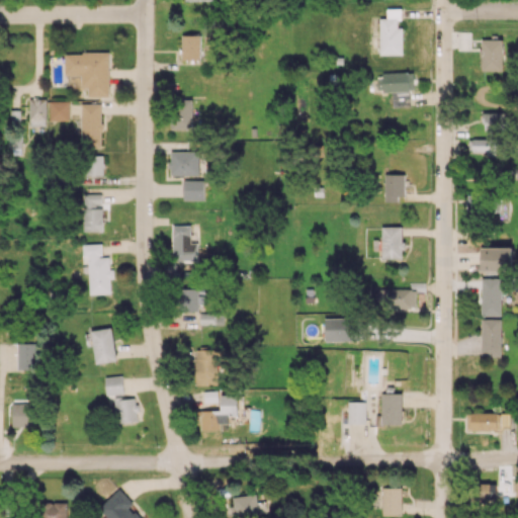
[(402,55),(402,19),(402,8),(386,8),(386,17),(379,17),(379,54),(402,55)]
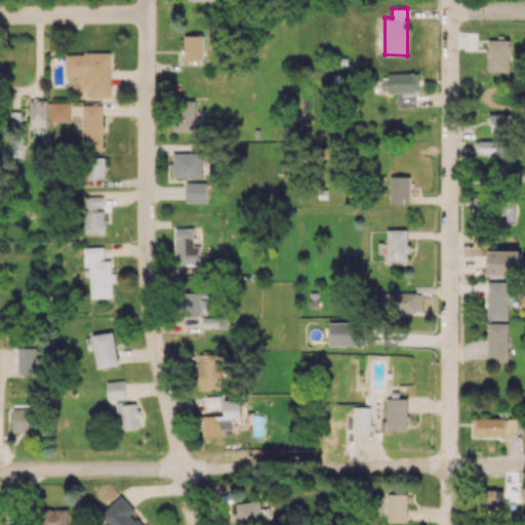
[(203,61),(203,35),(185,35),(184,61),(203,61)]
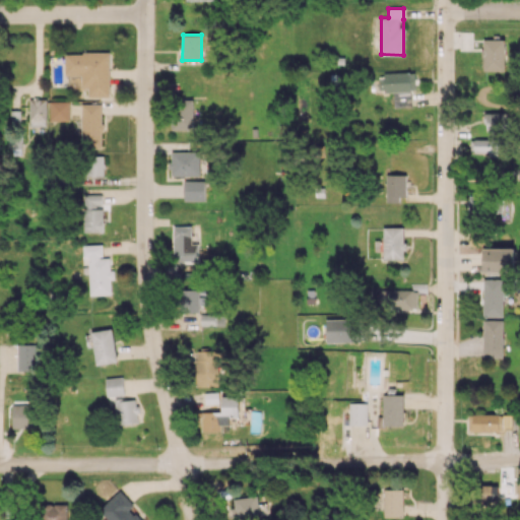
[(506,40),(483,39),(482,70),(505,71),(506,40)]
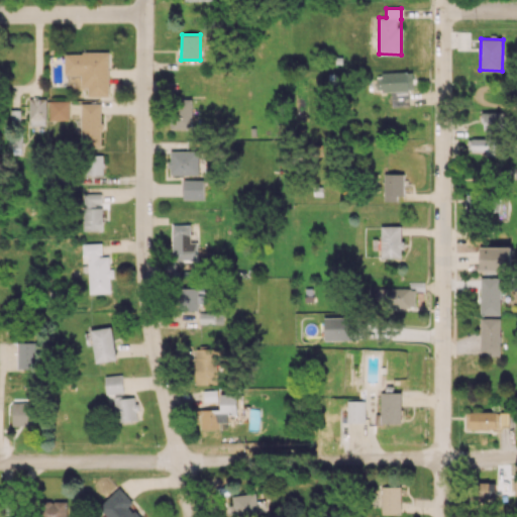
[(108,53),(64,53),(65,75),(80,75),(81,89),(88,89),(88,97),(109,96),(108,53)]
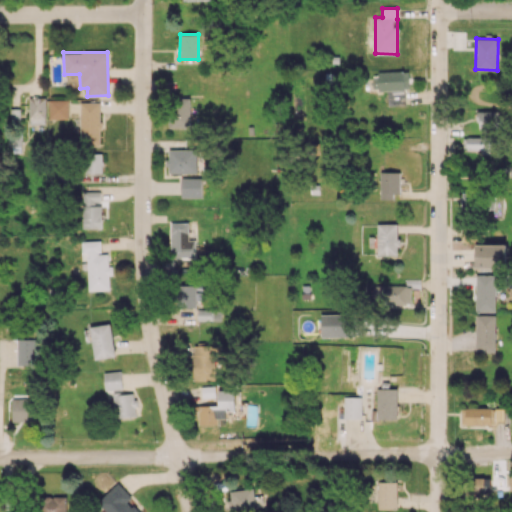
[(409,88),(409,72),(372,73),(373,90),(388,89),(388,105),(405,105),(404,89),(409,88)]
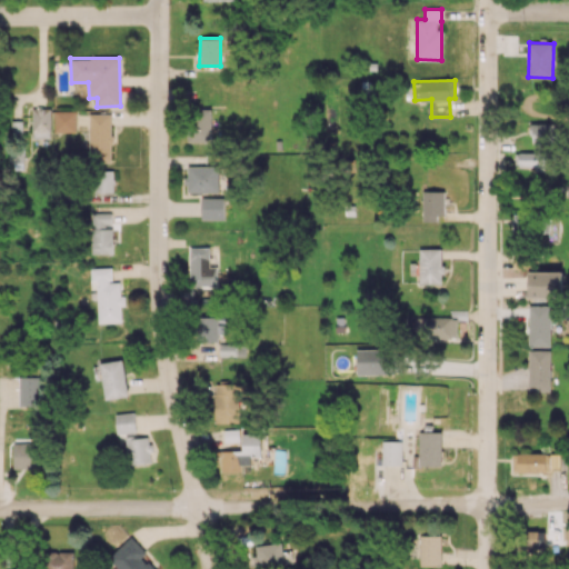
[(51,108),(32,108),(32,138),(50,139),(51,108)]
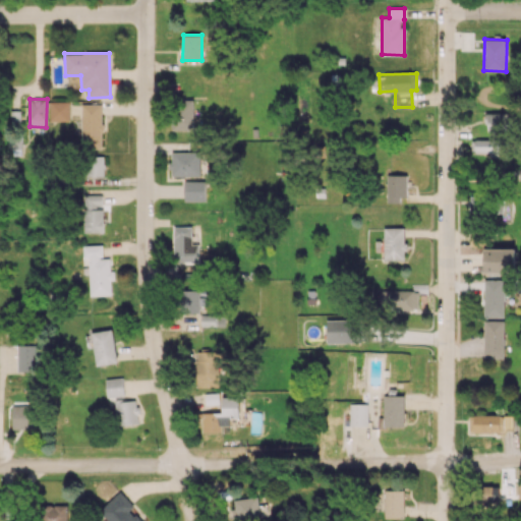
[(174,130),(196,129),(195,99),(173,100),(174,130)]
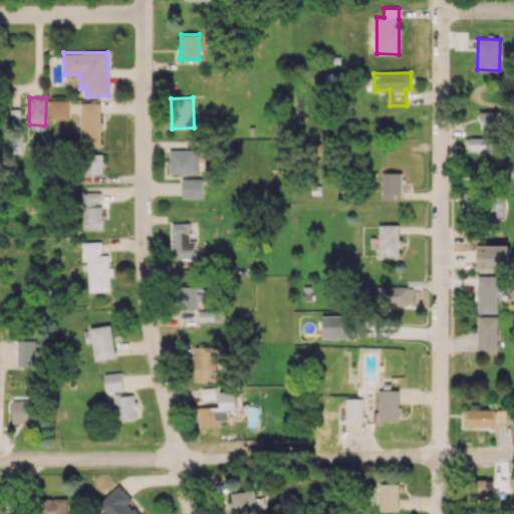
[(68,99),(48,99),(48,119),(68,119),(68,99)]
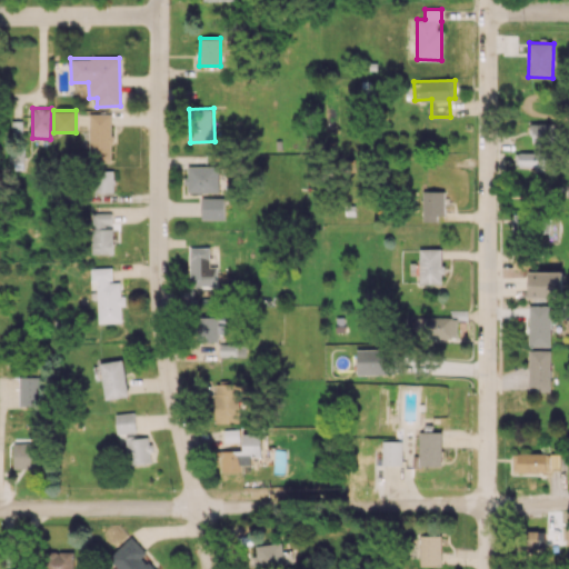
[(89,113),(89,161),(111,161),(111,113),(89,113)]
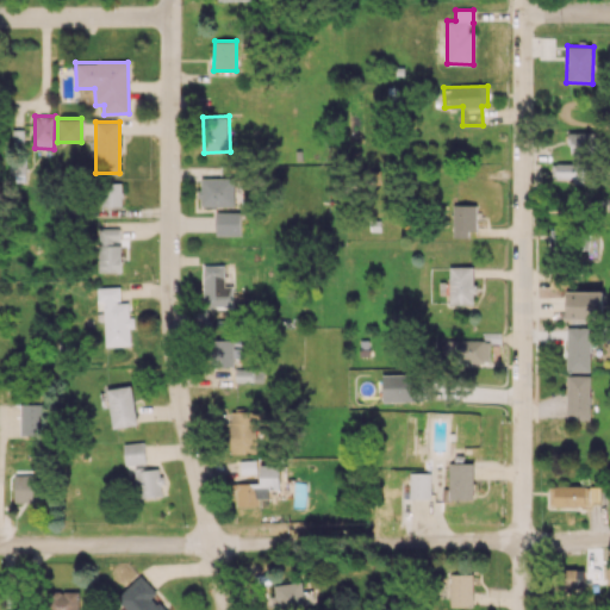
[(23,129),(13,130),(13,145),(24,145),(23,129)]
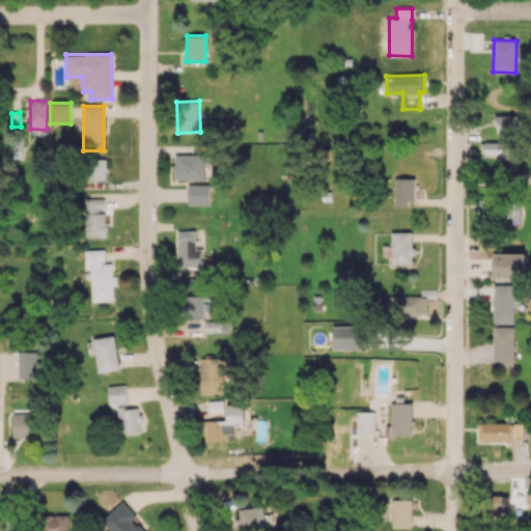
[(495,115),(495,132),(523,132),(523,114),(495,115)]
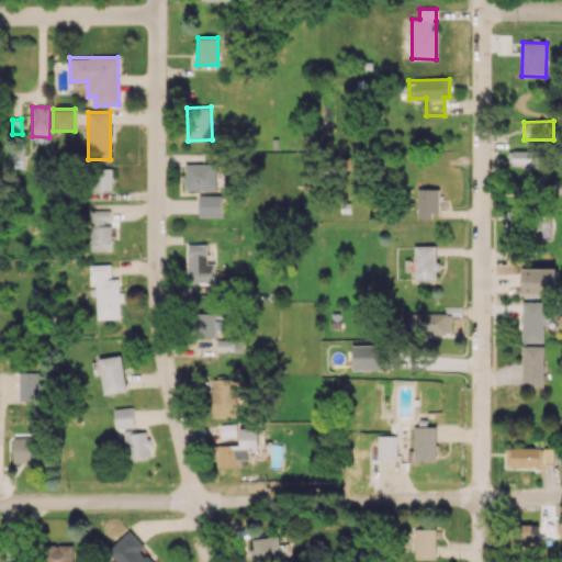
[(540,168),(540,149),(508,150),(508,165),(528,164),(529,168),(540,168)]
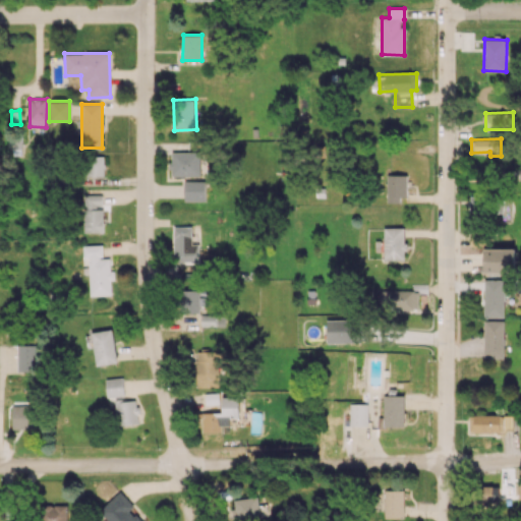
[(200,175),(200,152),(171,152),(172,176),(200,175)]
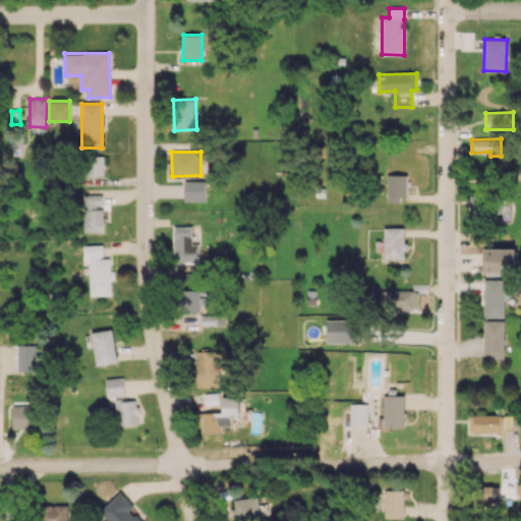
[(85,176),(105,176),(104,156),(85,157),(85,176)]
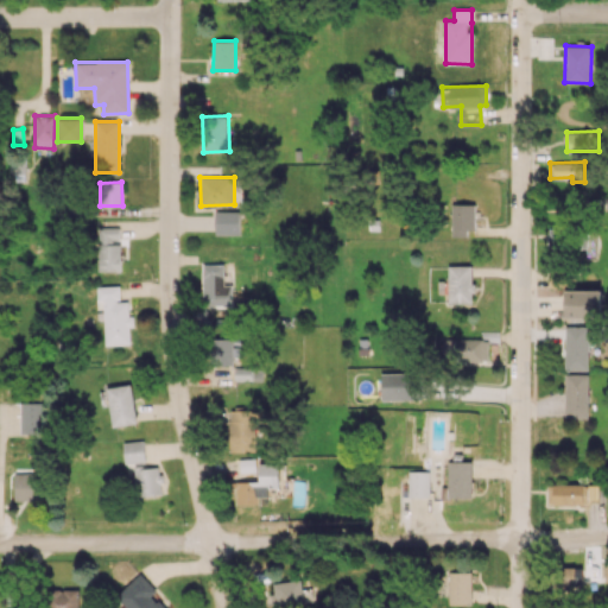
[(451,234),(475,234),(475,204),(451,204),(451,234)]
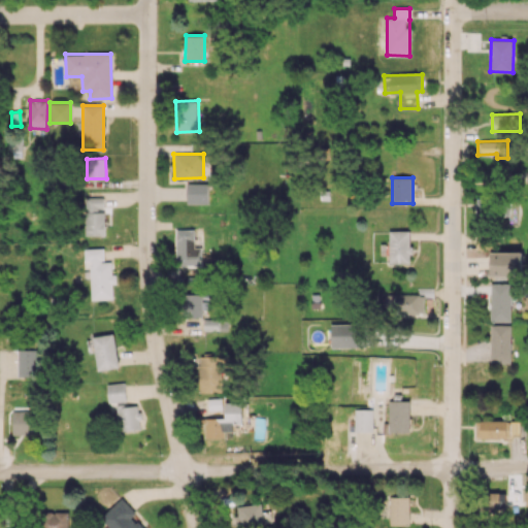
[(207,204),(207,184),(187,184),(187,204),(207,204)]
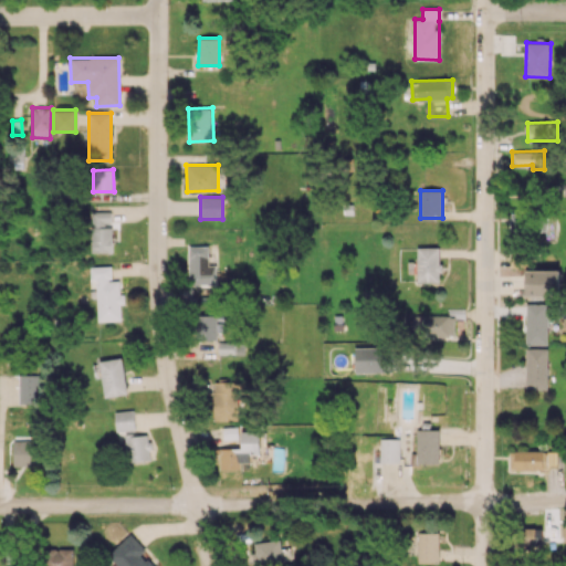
[(92,252),(113,252),(112,211),(92,212),(92,252)]
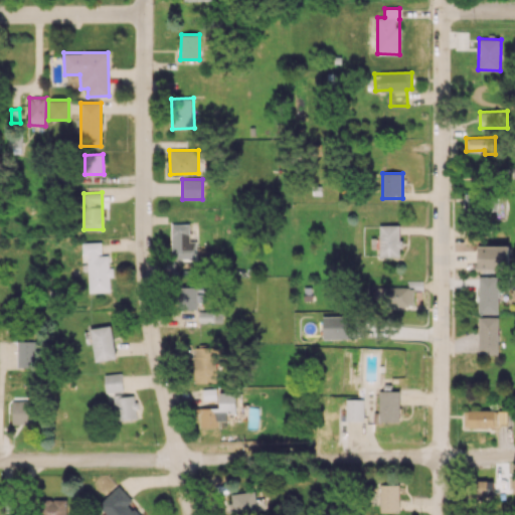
[(197,259),(197,241),(190,241),(189,224),(171,224),(172,259),(197,259)]
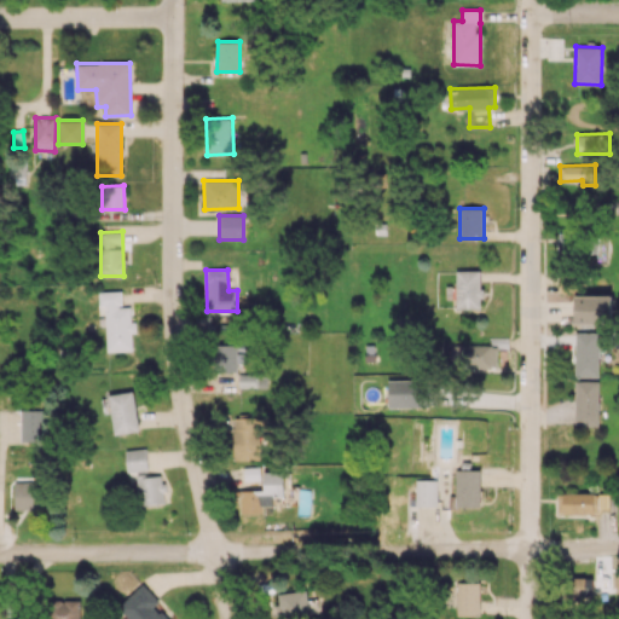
[(456,308),(481,308),(481,271),(456,270),(456,308)]
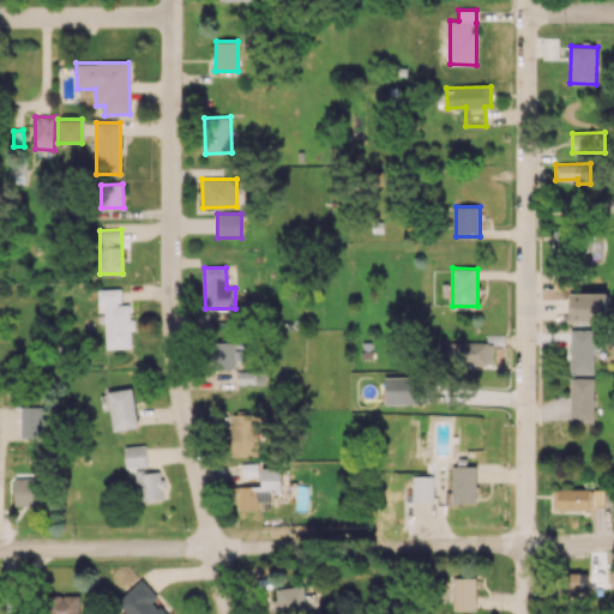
[(106,349),(133,348),(132,319),(131,319),(130,305),(121,305),(121,288),(101,289),(101,311),(98,311),(98,323),(104,323),(106,349)]
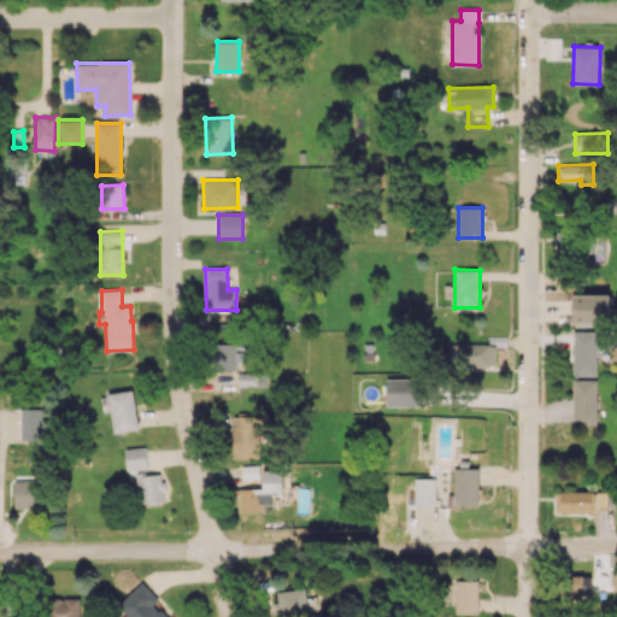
[(574,322),(611,322),(611,294),(574,295),(574,322)]
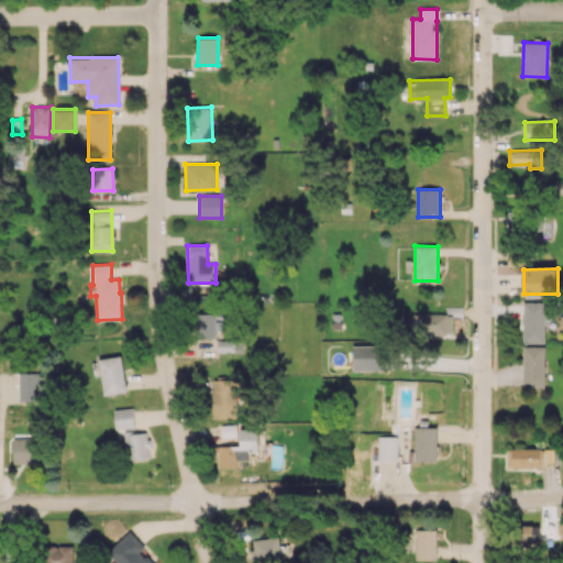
[(545,342),(544,301),(523,302),(523,343),(545,342)]
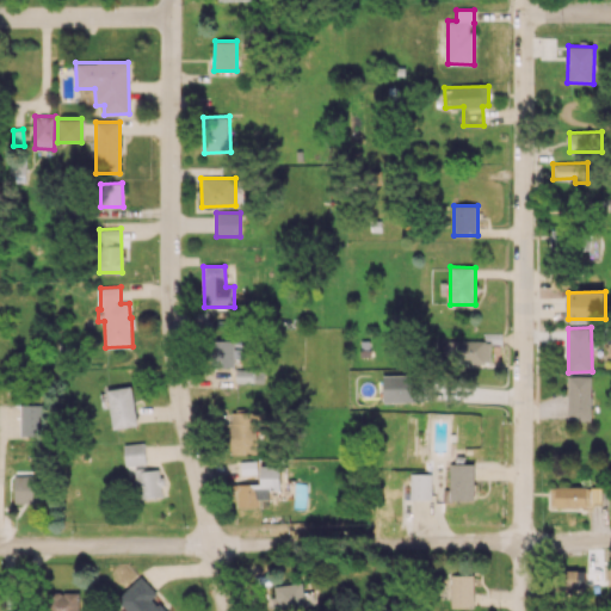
[(234,368),(234,340),(214,340),(214,366),(234,368)]
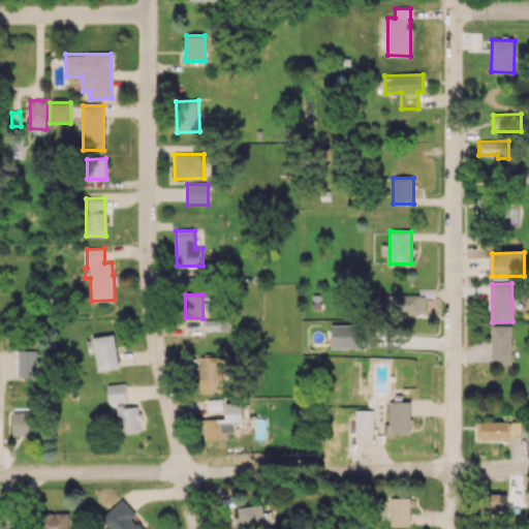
[(425,294),(385,296),(385,316),(425,315),(425,294)]
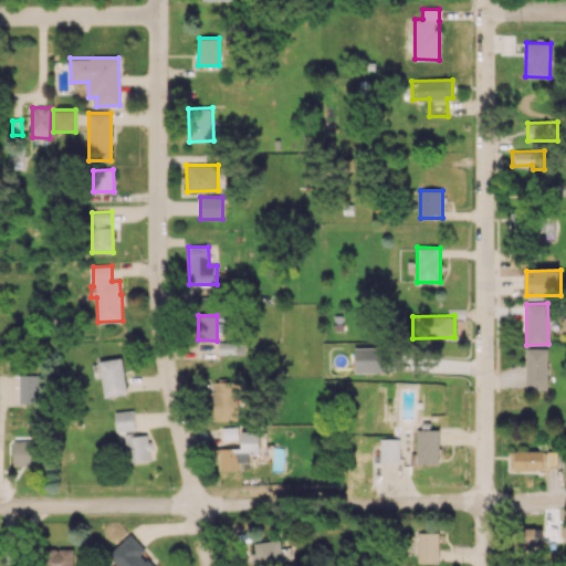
[(219,354),(243,354),(244,343),(219,342),(219,354)]
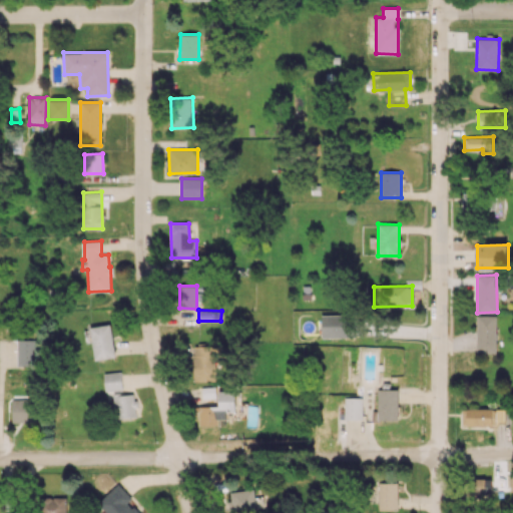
[(321,338),(354,338),(354,315),(322,315),(321,338)]
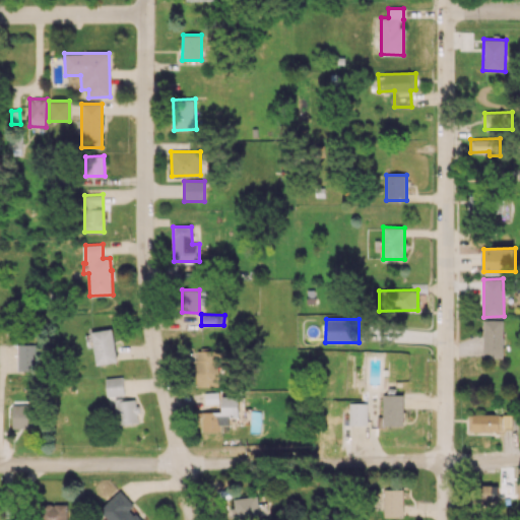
[(504,320),(483,320),(483,358),(504,358),(504,320)]
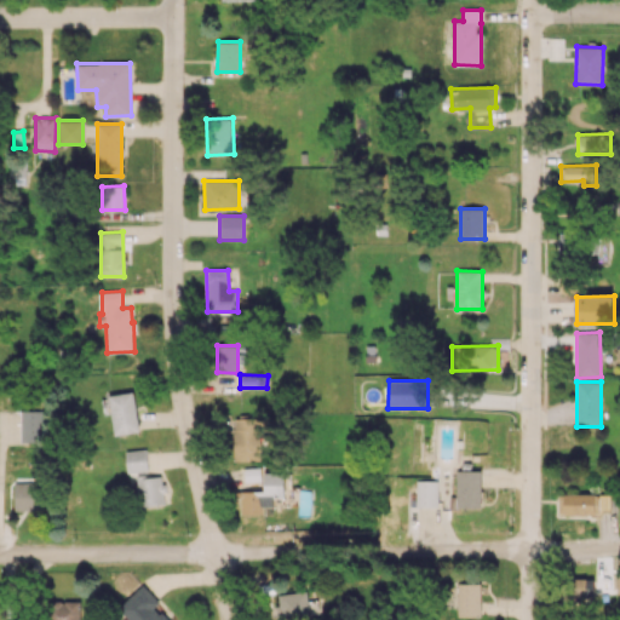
[(139,431),(133,391),(109,395),(115,435),(139,431)]
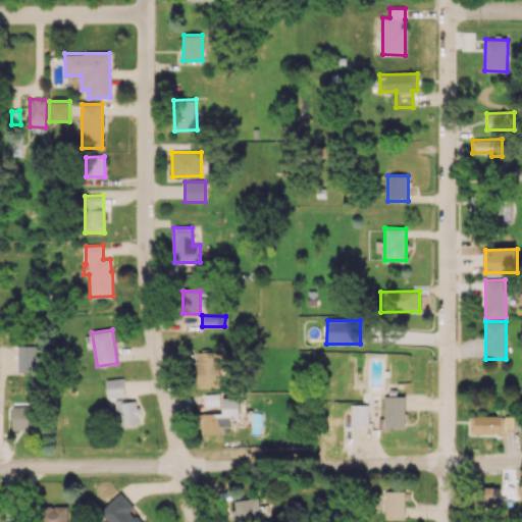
[(17,346),(17,372),(36,372),(35,345),(17,346)]
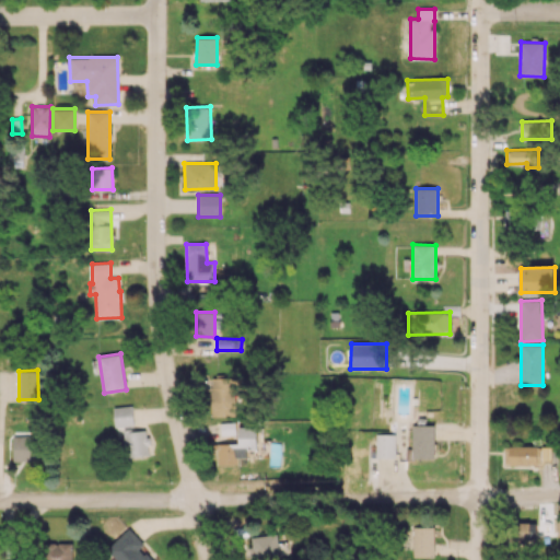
[(212,377),(211,416),(235,416),(235,377),(212,377)]
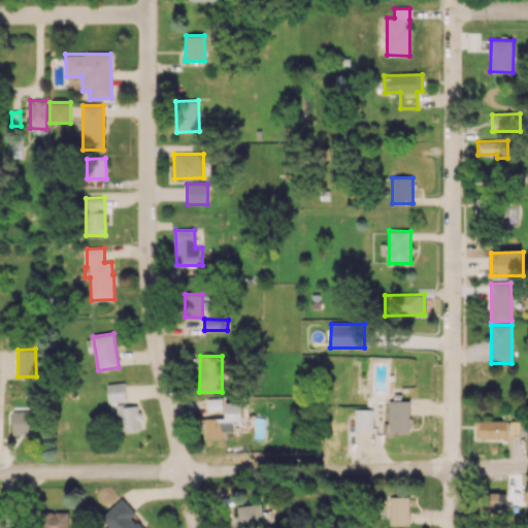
[(127,401),(124,382),(106,384),(108,403),(127,401)]
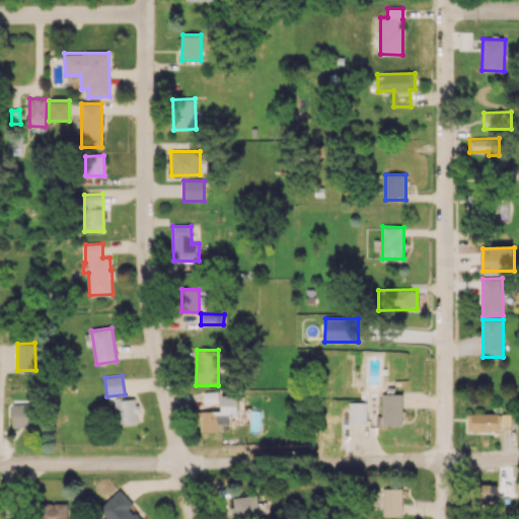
[(206,402),(220,402),(220,391),(205,391),(206,402)]
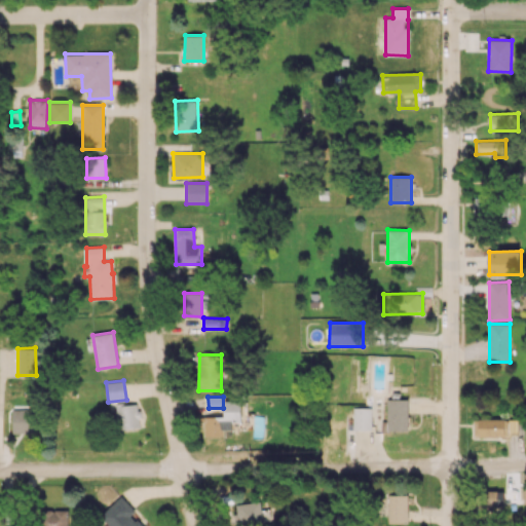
[(408,400),(387,400),(387,430),(408,430),(408,400)]
